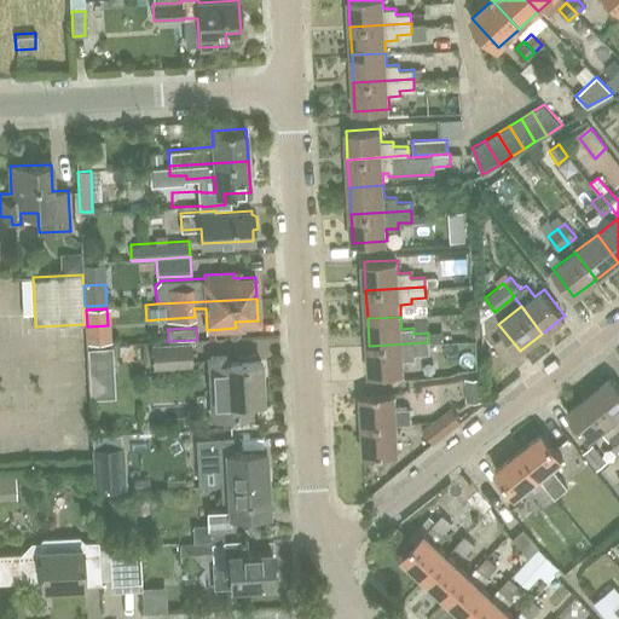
[(192,366),(190,342),(151,345),(152,369),(192,366)]
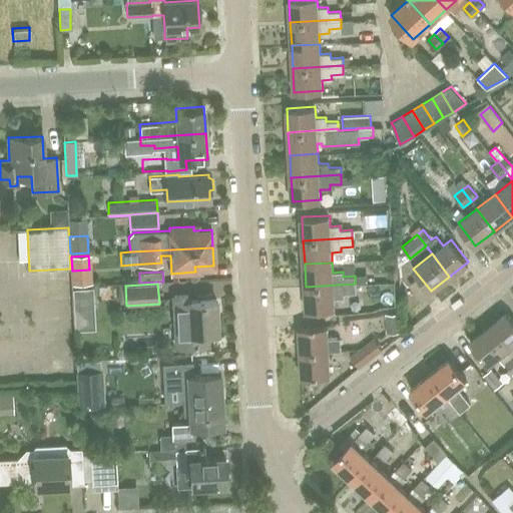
[(355,284),(306,287),(307,311),(335,309),(334,299),(344,299),(344,294),(356,293),(355,284)]
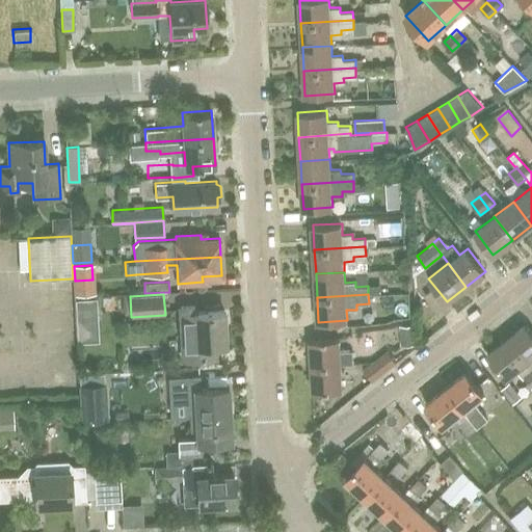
[(96,299),(75,300),(76,325),(97,324),(96,299)]
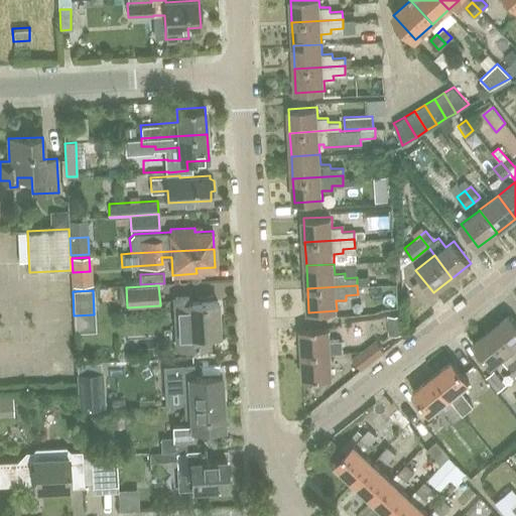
[(174,297),(172,297),(175,348),(209,346),(208,334),(219,333),(217,300),(188,301),(188,296),(174,297)]
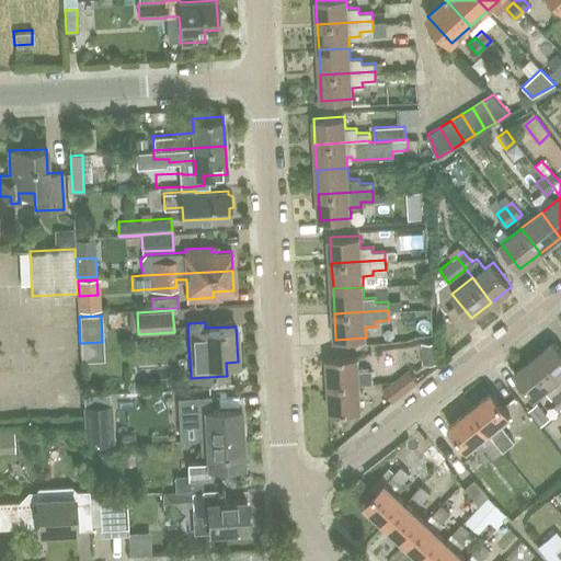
[(436,343),(421,343),(421,365),(437,363),(436,343)]
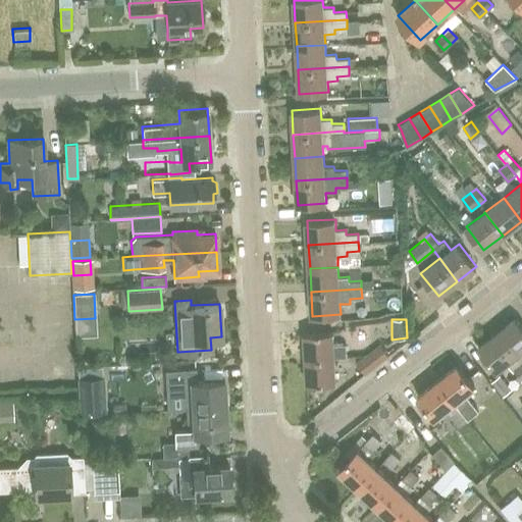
[(521,325),(516,319),(498,333),(521,364),(521,325)]
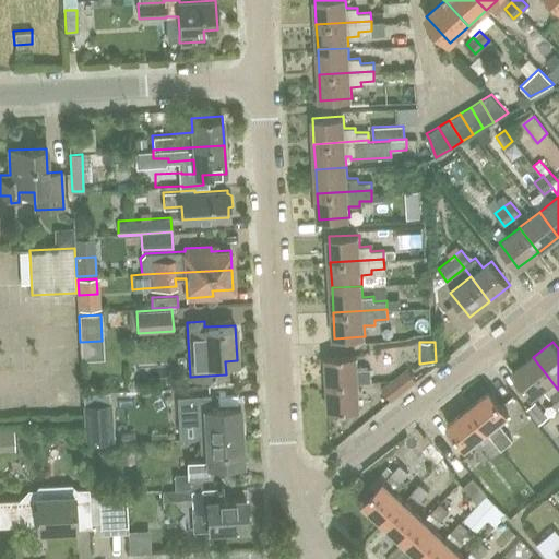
[(370,369),(358,369),(357,354),(326,356),(328,383),(359,381),(359,382),(370,382),(370,369)]
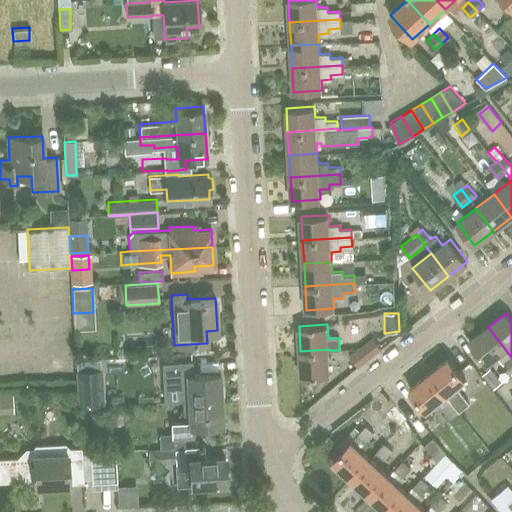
[(511,374),(511,357),(488,327),(469,341),(487,363),(496,356),(502,364),(504,363),(511,372),(511,373),(511,374)]
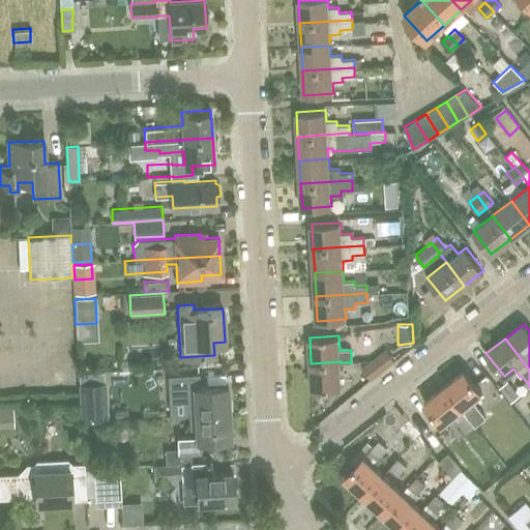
[(360,367),(371,380),(394,361),(385,349),(360,367)]
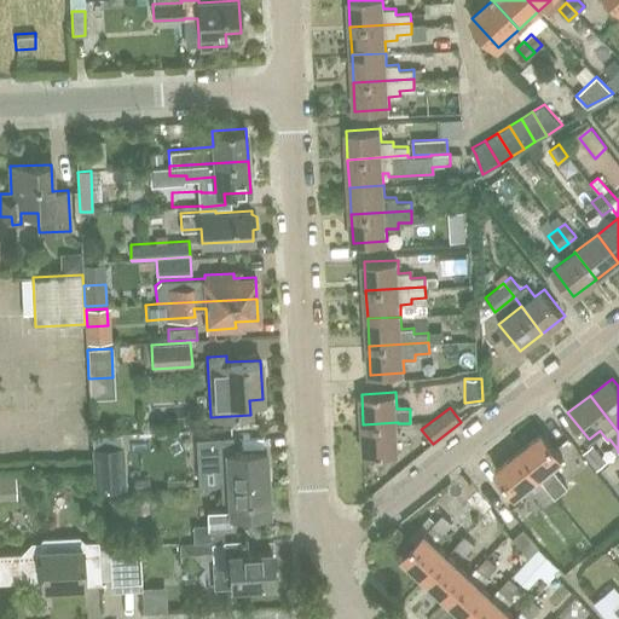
[(399,453),(398,423),(398,422),(363,424),(364,455),(399,453)]
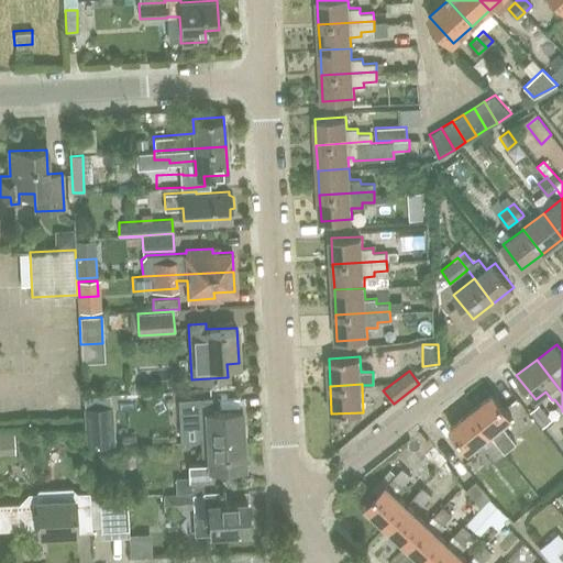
[(494,394),(472,410),(505,452),(516,443),(501,424),(512,417),(494,394)]
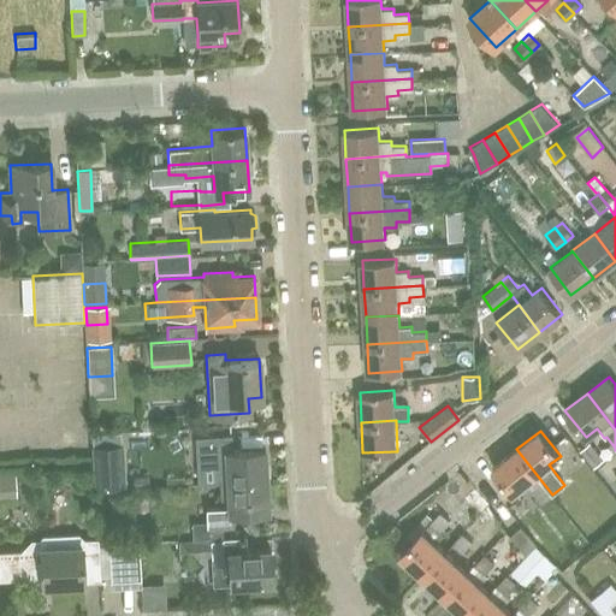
[(215,481),(219,481),(265,479),(264,448),(230,449),(229,437),(202,438),(202,458),(225,457),(226,466),(214,466),(215,481)]
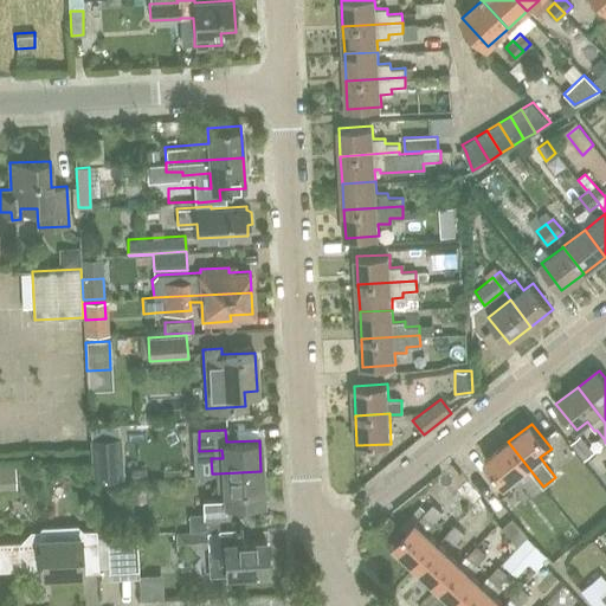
[(594,452),(580,434),(569,444),(584,461),(594,452)]
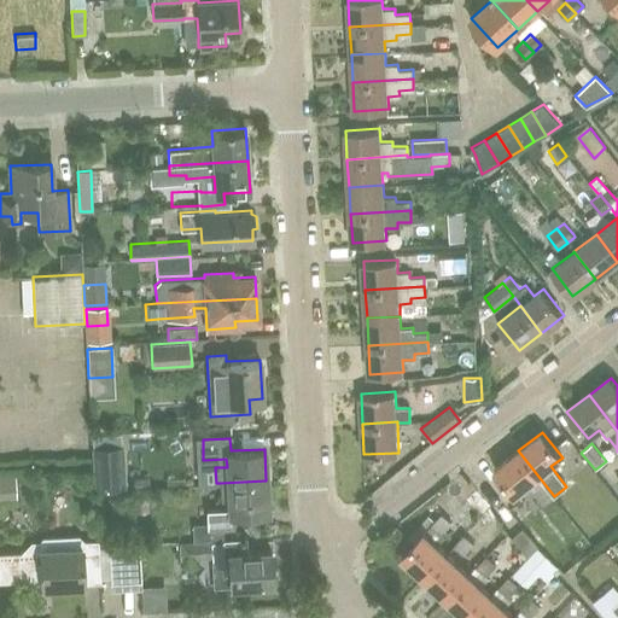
[(123,445),(92,447),(93,489),(126,488),(123,445)]
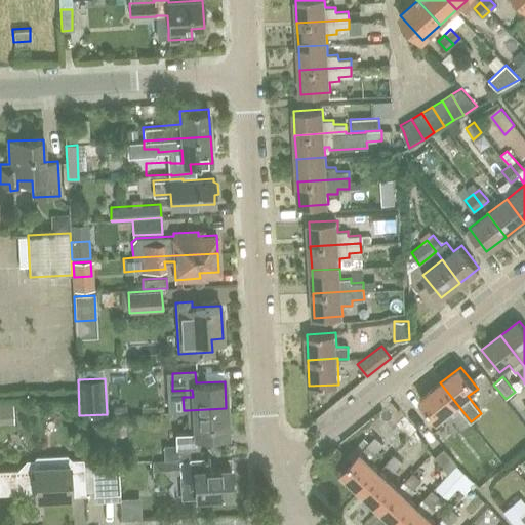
[(471,421),(440,382),(420,399),(438,420),(448,412),(461,429),(471,421)]
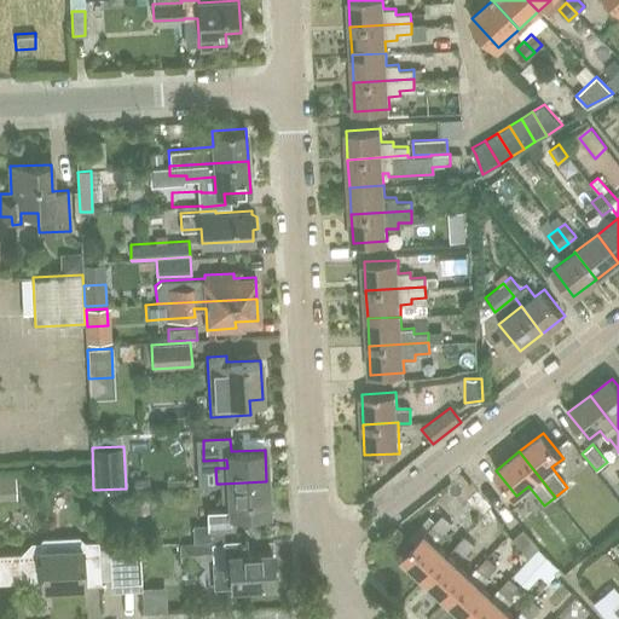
[(192,525),(194,541),(224,539),(224,528),(235,528),(235,514),(268,513),(266,481),(220,484),(221,501),(229,501),(229,509),(207,509),(207,525),(192,525)]
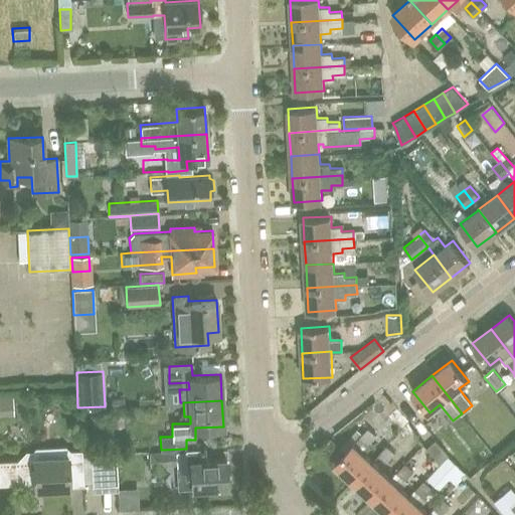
[(360,436),(354,443),(335,463),(354,481),(372,461),(362,451),(376,436),(367,427),(360,436)]
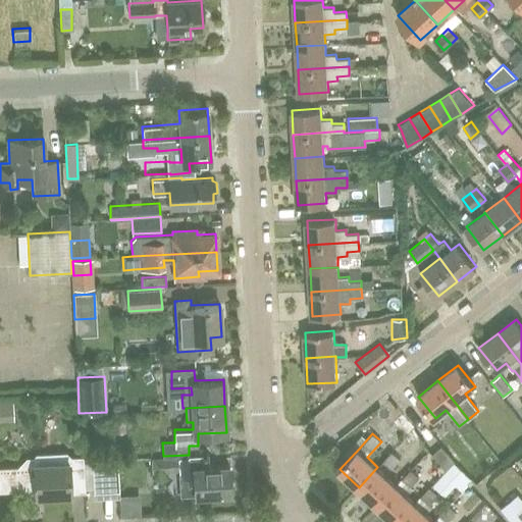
[(455,461),(440,446),(431,454),(446,469),(455,461)]
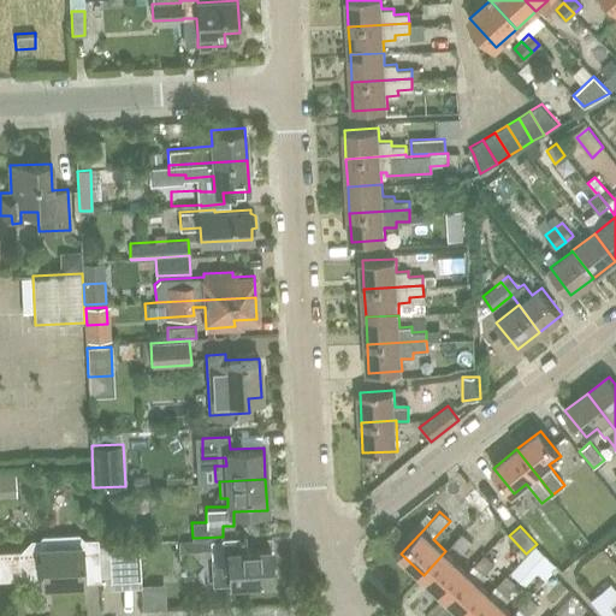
[(461,554),(472,542),(461,532),(451,543),(461,554)]
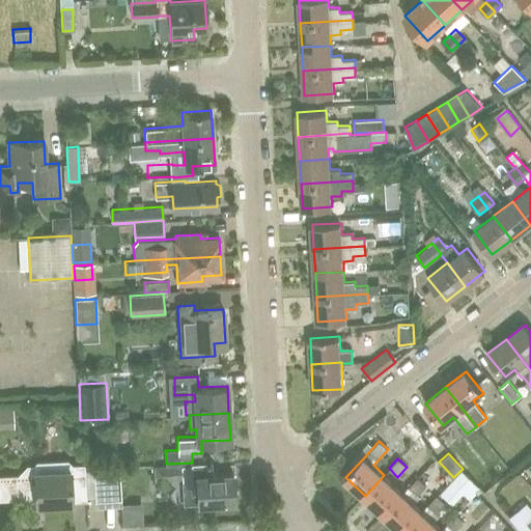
[(34,473),(0,474),(0,499),(35,498),(35,503),(72,501),(70,474),(84,474),(84,466),(70,466),(70,465),(66,462),(36,463),(33,466),(34,473)]
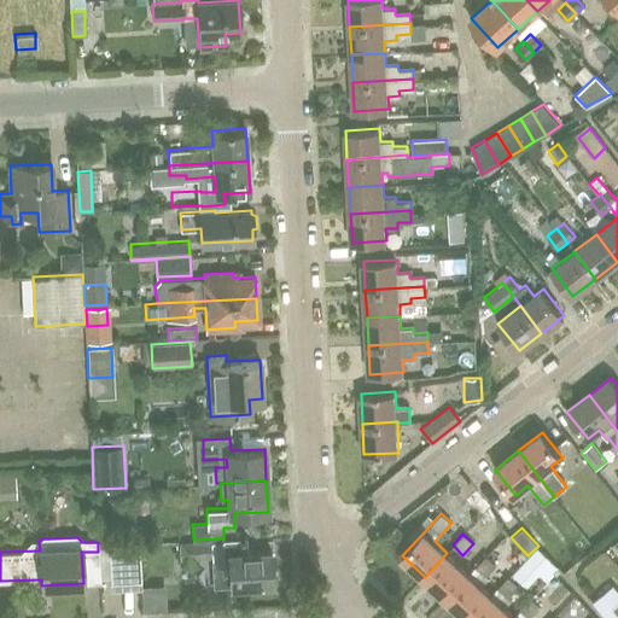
[(223,553),(227,553),(229,587),(272,584),(269,551),(252,552),(251,538),(223,540),(223,538),(193,540),(193,542),(179,542),(180,565),(198,564),(198,559),(223,557),(223,553)]
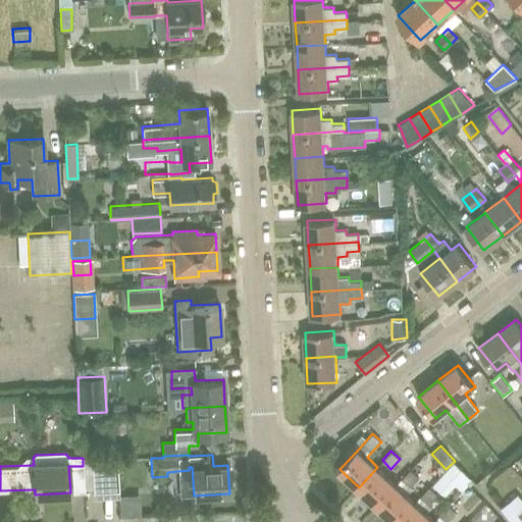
[(118,491),(117,464),(92,465),(93,492),(118,491)]
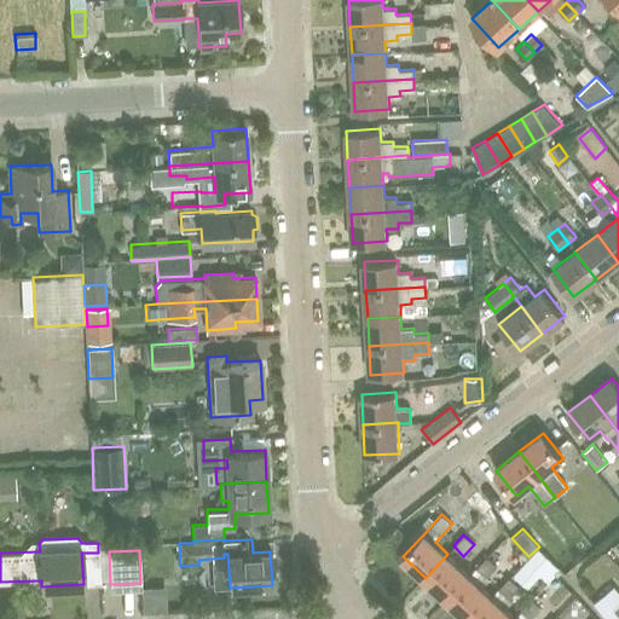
[(447,554),(426,578),(447,599),(470,574),(469,574),(447,554)]
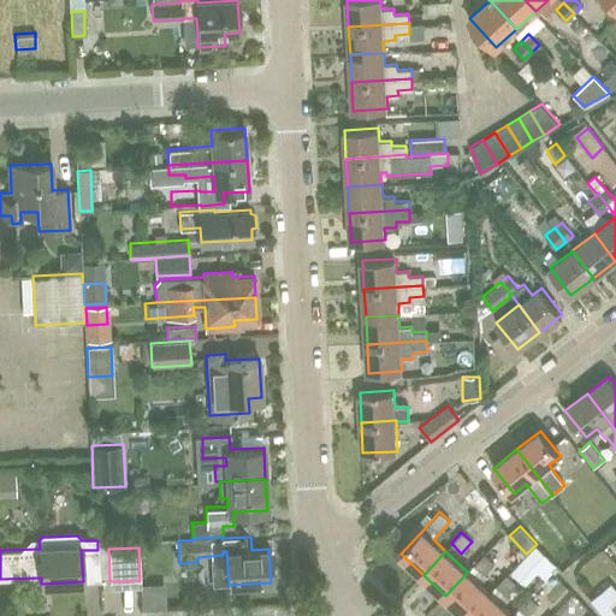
[(468,572),(445,596),(467,615),(490,593),(489,592),(480,584),(490,574),(487,572),(496,563),(484,552),(467,572),(468,572)]
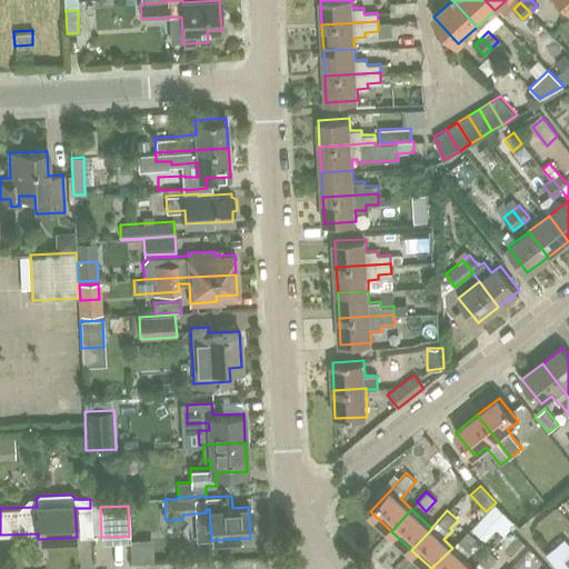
[(452,548),(431,568),(470,568),(472,567),(465,559),(471,552),(468,549),(478,539),(468,530),(451,547),(452,548)]
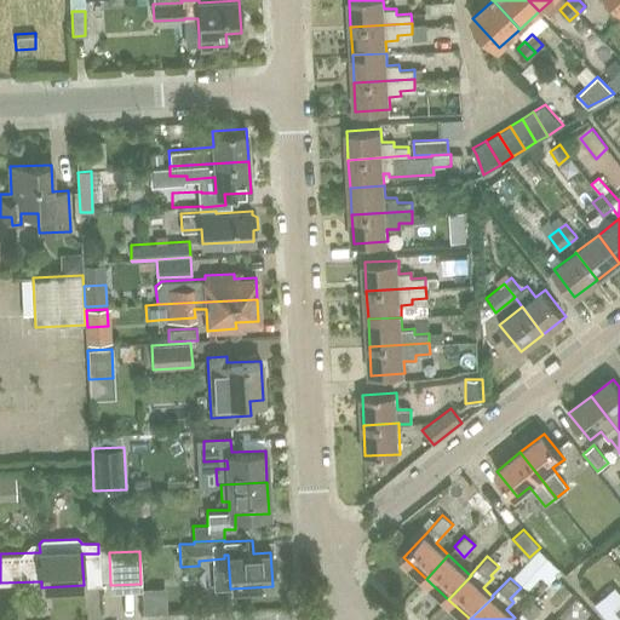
[(619,619),(619,592),(614,586),(593,603),(608,619),(619,619)]
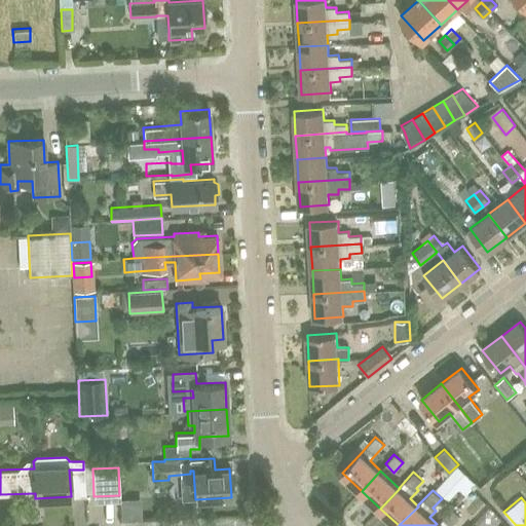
[(450,525),(451,525),(460,517),(451,508),(442,517),(450,525)]
